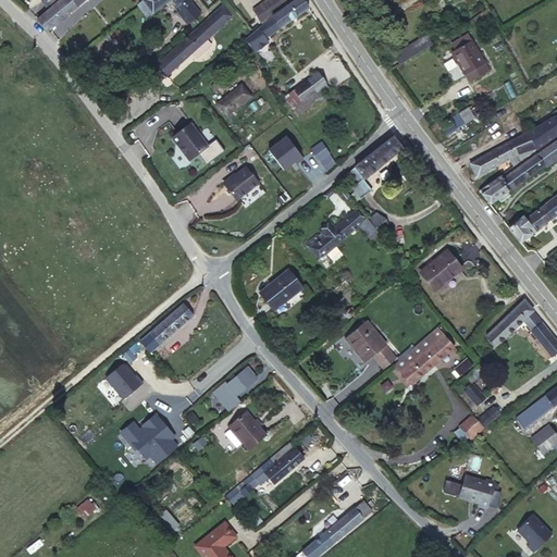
[(59,0),(37,20),(47,32),(76,7),(76,5),(83,0),(59,0)]
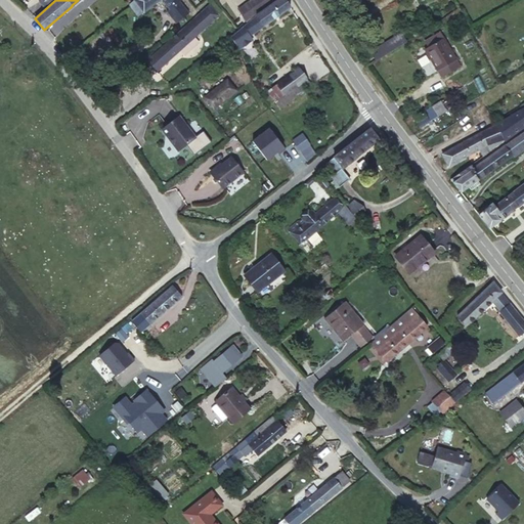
[(129,4),(138,16),(143,12),(134,0),(129,4)]
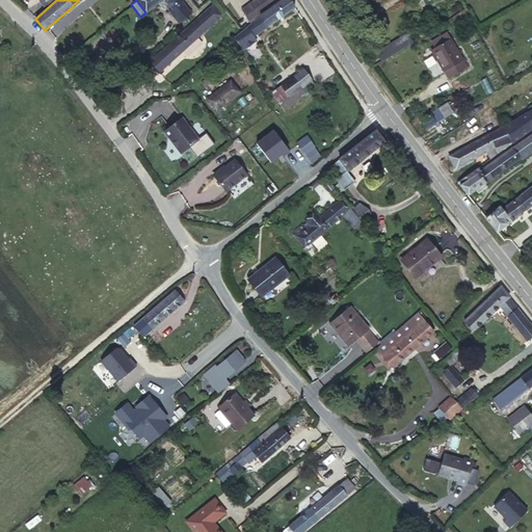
[(135,0),(136,0),(145,12),(160,0),(164,0),(171,8),(182,1),(183,0),(182,0),(135,0)]
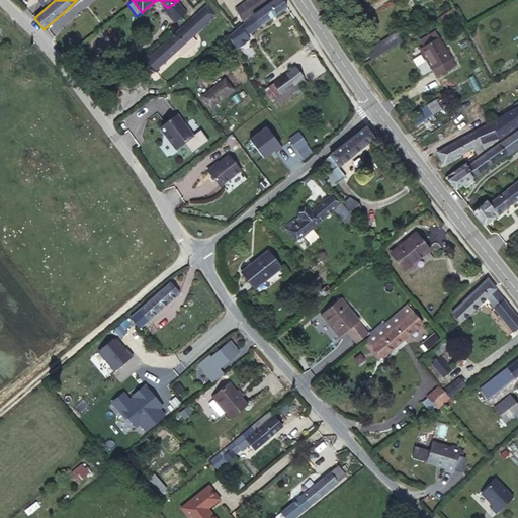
[(243,20),(271,0),(246,0),(235,8),(243,20)]
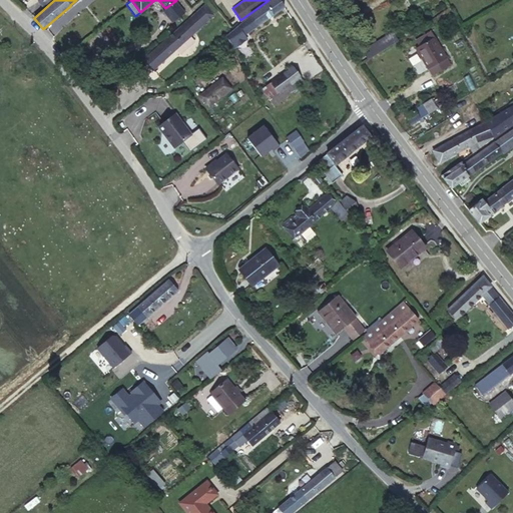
[(259,25),(285,7),(280,0),(272,0),(245,18),(250,24),(255,21),(259,25)]
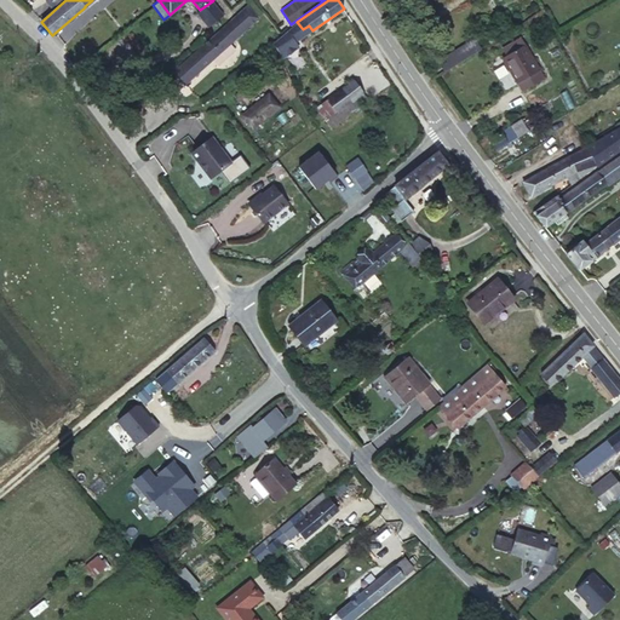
[(223,15),(212,1),(200,10),(197,12),(208,26),(223,15)]
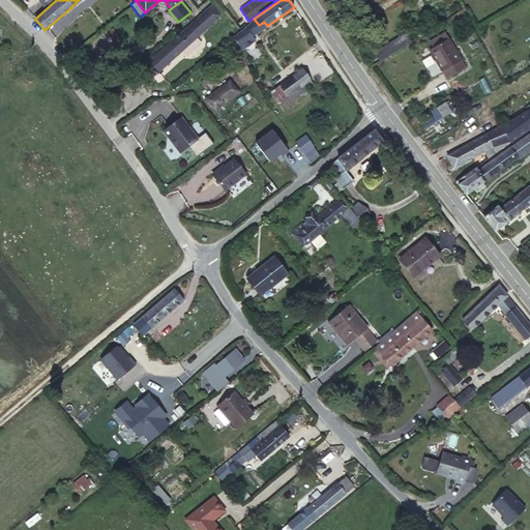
[(158,71),(221,15),(212,5),(149,62),(158,71)]
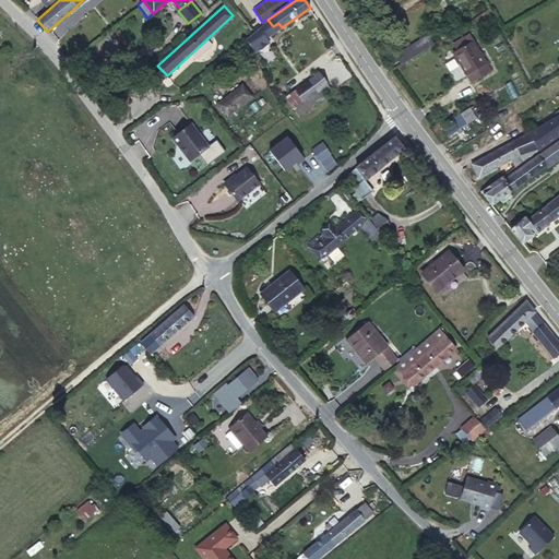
[(402,64),(433,45),(428,36),(396,56),(402,64)]
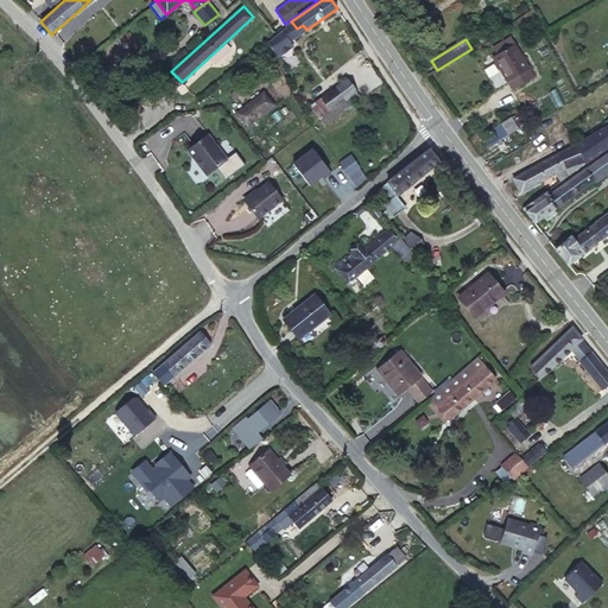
[(515,44),(493,57),(512,89),(534,77),(515,44)]
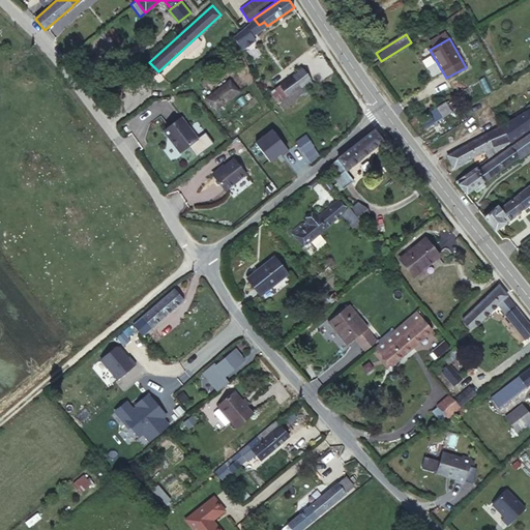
[(278,104),(311,79),(302,68),(269,92),(278,104)]
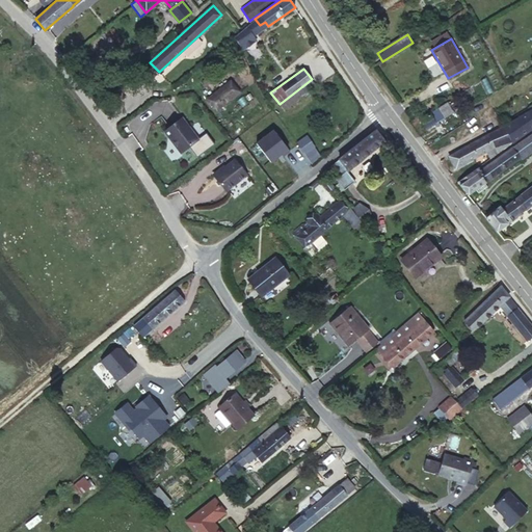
[(213,95),(221,105),(239,90),(231,80),(213,95)]
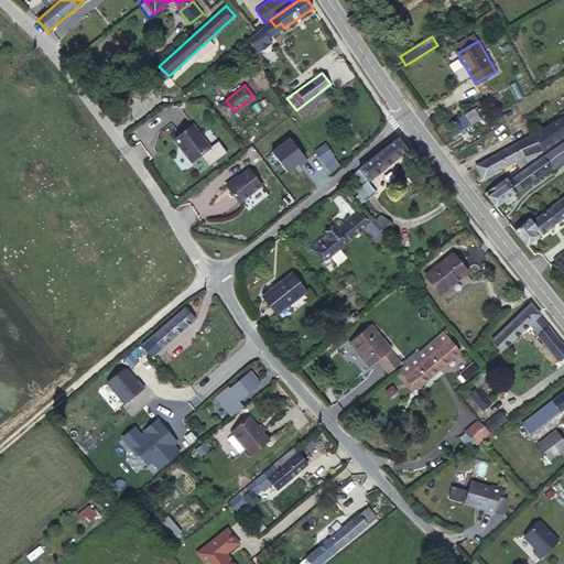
[(229,116),(235,111),(226,100),(219,105),(229,116)]
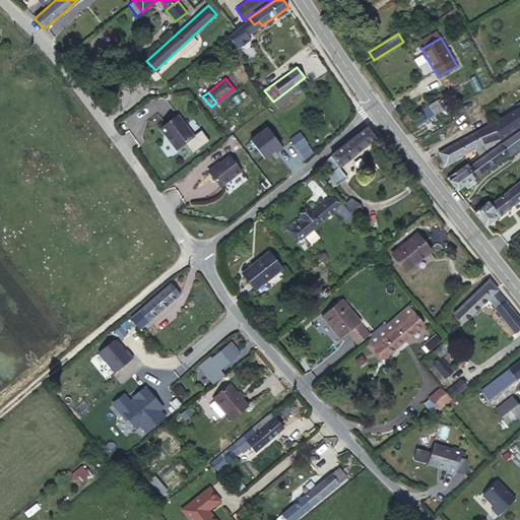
[(438,101),(443,110),(448,107),(444,100),(442,101),(441,99),(438,101)]
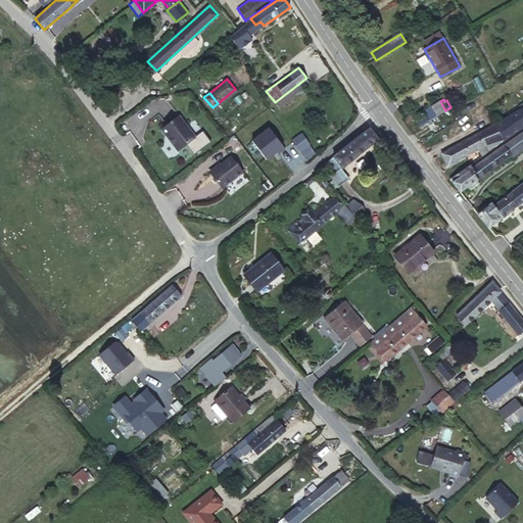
[(437,115),(445,110),(440,101),(431,106),(437,115)]
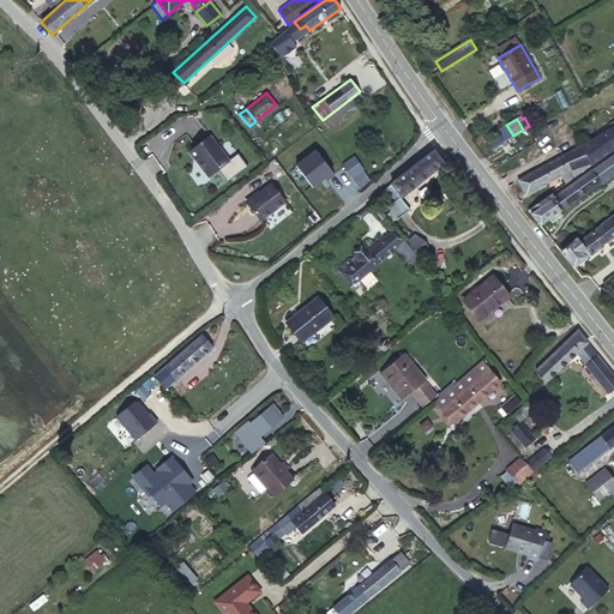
[(486,138),(503,127),(500,125),(483,136),(486,138)]
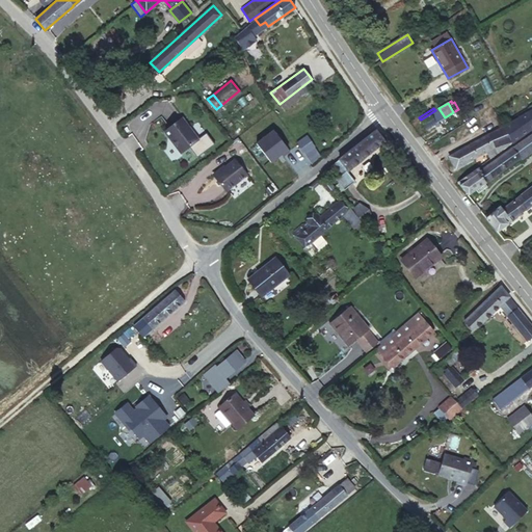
[(439,122),(445,117),(439,108),(435,110),(421,120),(426,129),(435,124),(439,122)]
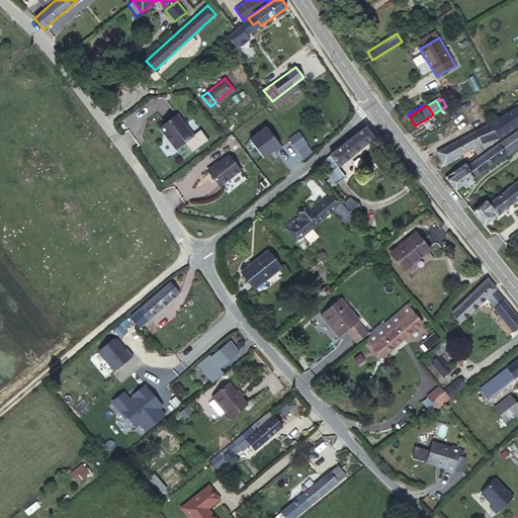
[(517,106),(490,122),(499,139),(517,124),(517,106)]
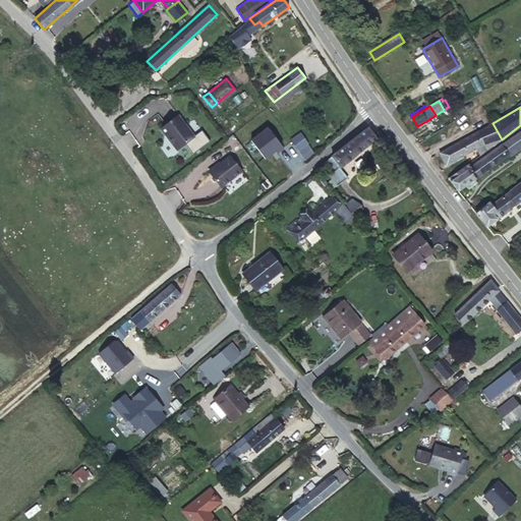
[(178,115),(161,128),(166,134),(167,133),(170,138),(170,140),(177,150),(194,136),(178,115)]
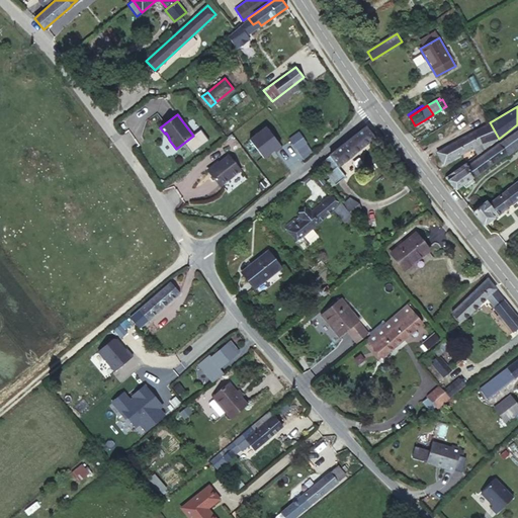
[(499,139),(490,122),(476,131),(482,143),(473,148),(478,154),(499,139)]
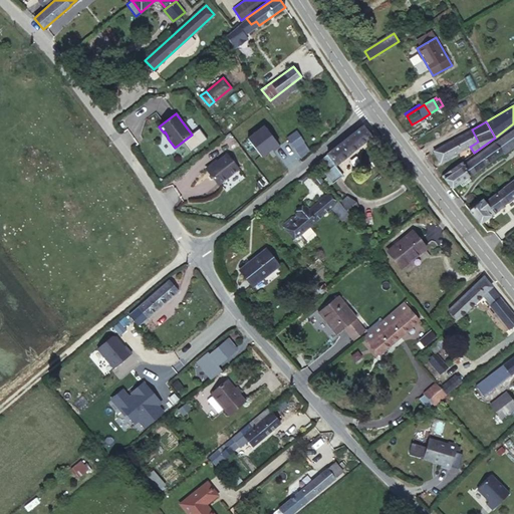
[(281,145),(265,124),(249,138),(263,156),(273,149),(274,151),(281,145)]
